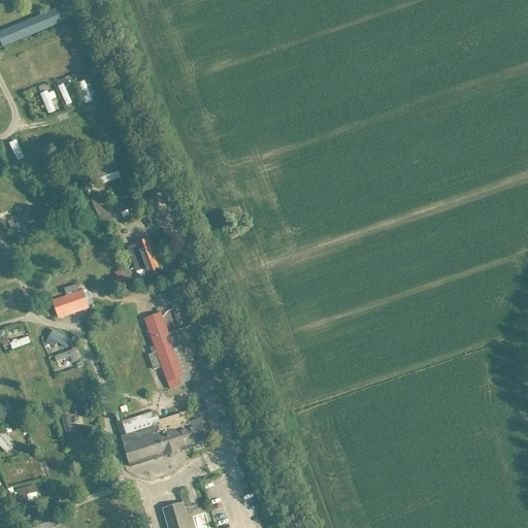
[(64,6),(0,32),(0,41),(2,47),(69,20),(64,6)]
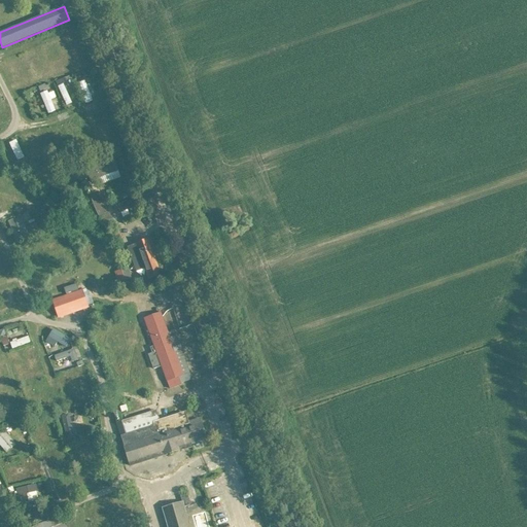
[(73,71),(86,66),(77,41),(64,45),(73,71)]
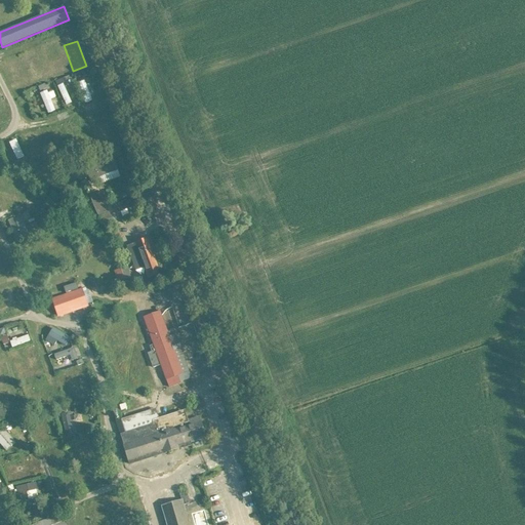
[(19,79),(29,74),(18,54),(9,59),(19,79)]
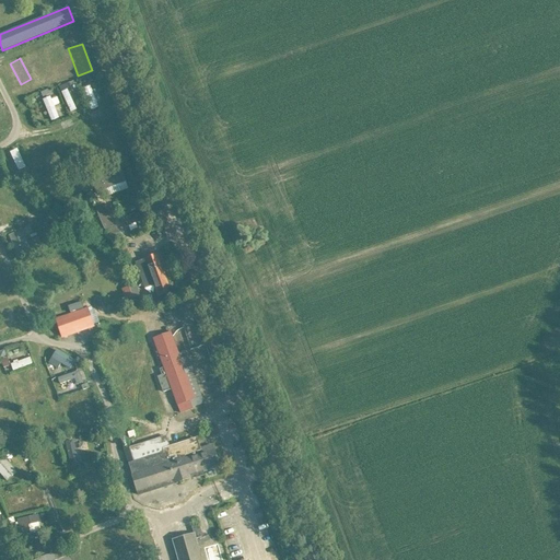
[(28,90),(42,84),(38,77),(25,81),(28,90)]
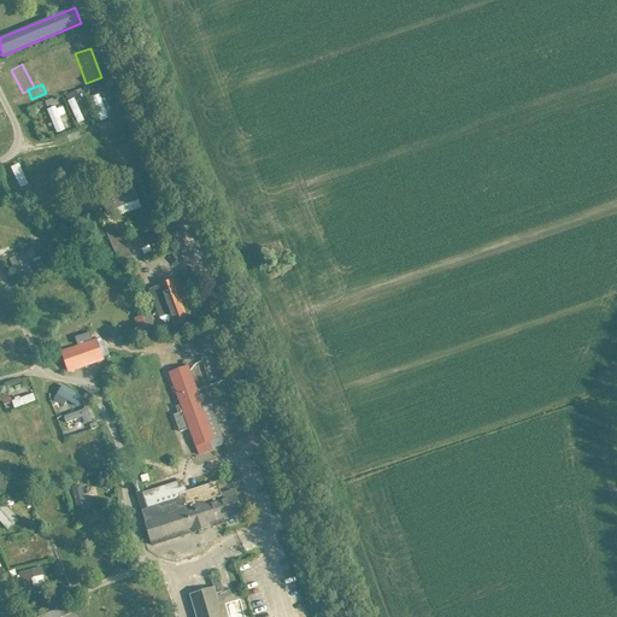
[(90,98),(100,122),(109,118),(99,95),(90,98)]
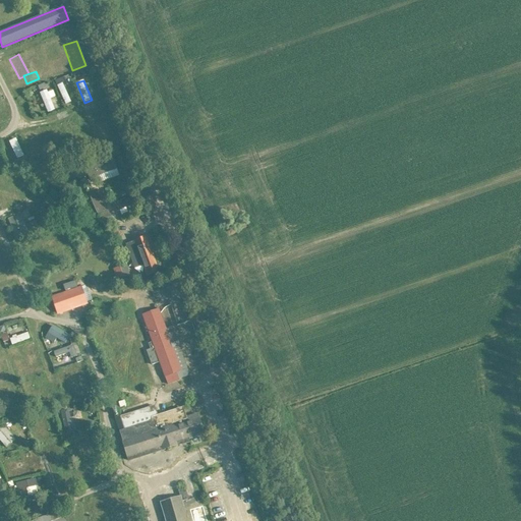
[(56,85),(65,105),(71,102),(62,83),(56,85)]
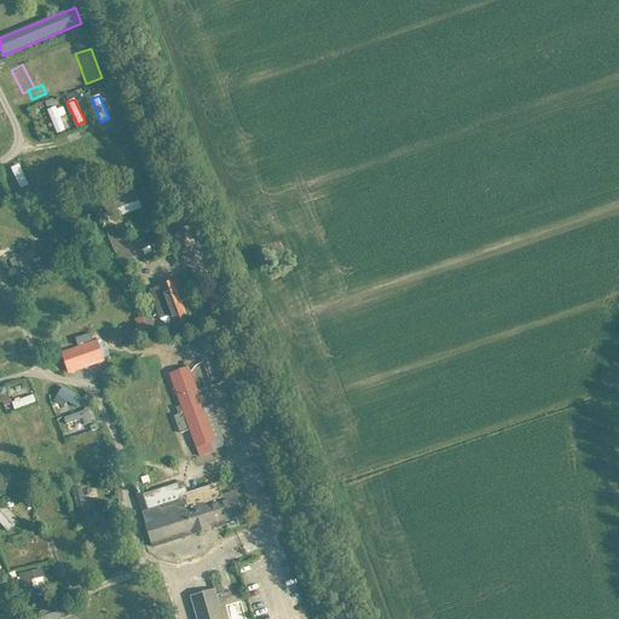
[(47,110),(57,134),(65,131),(55,108),(47,110)]
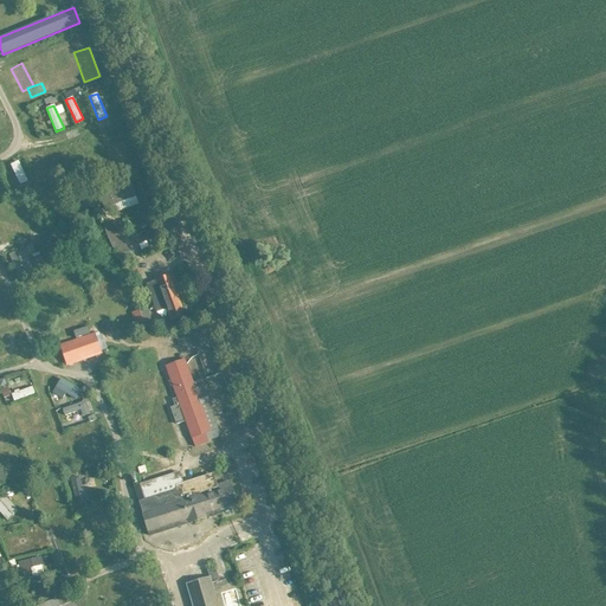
[(126,141),(109,146),(117,172),(134,167),(126,141)]
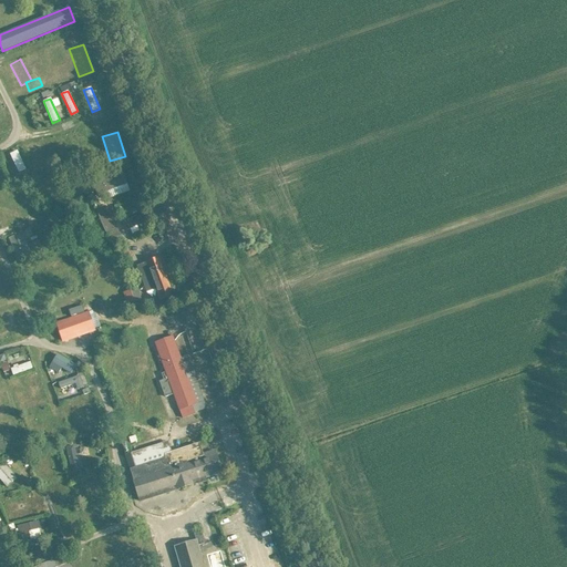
[(71,141),(78,156),(90,151),(84,136),(71,141)]
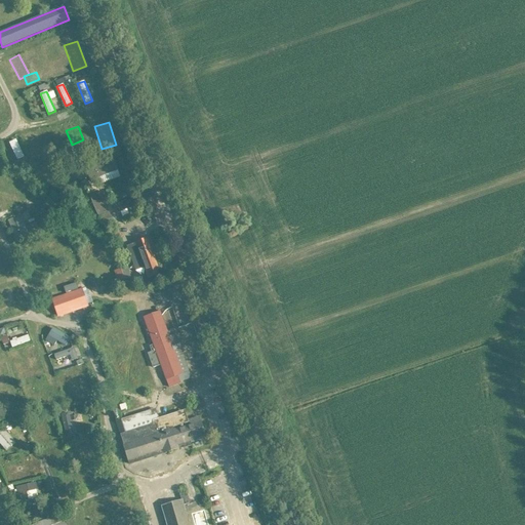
[(37,160),(50,155),(44,135),(31,139),(37,160)]
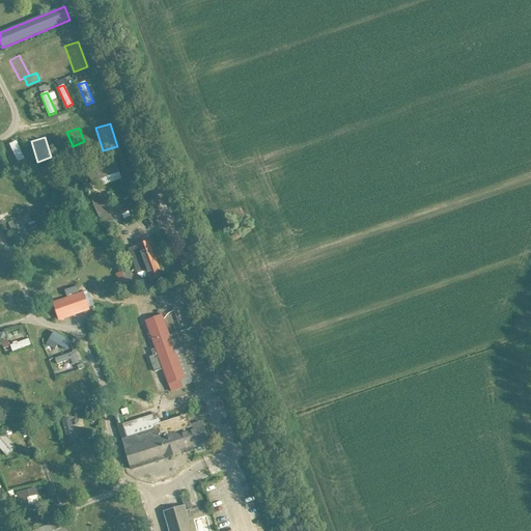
[(9,144),(17,162),(24,159),(16,141),(9,144)]
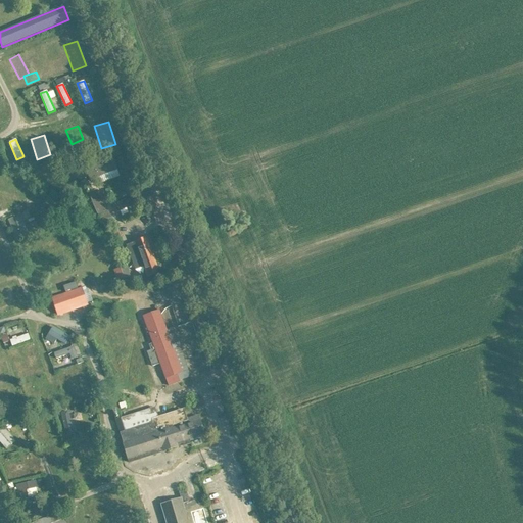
[(113,157),(85,169),(90,181),(117,170),(113,157)]
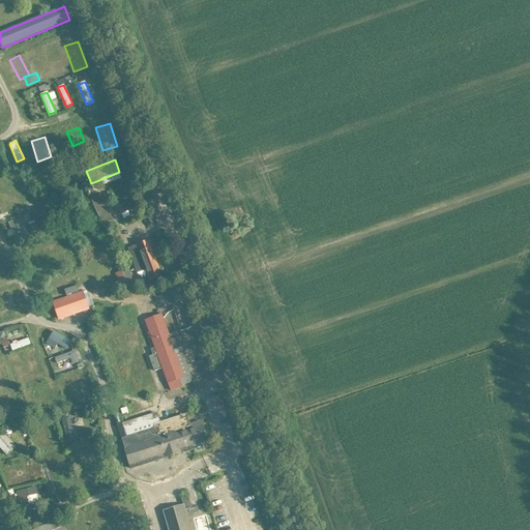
[(42,171),(36,173),(41,186),(48,184),(42,171)]
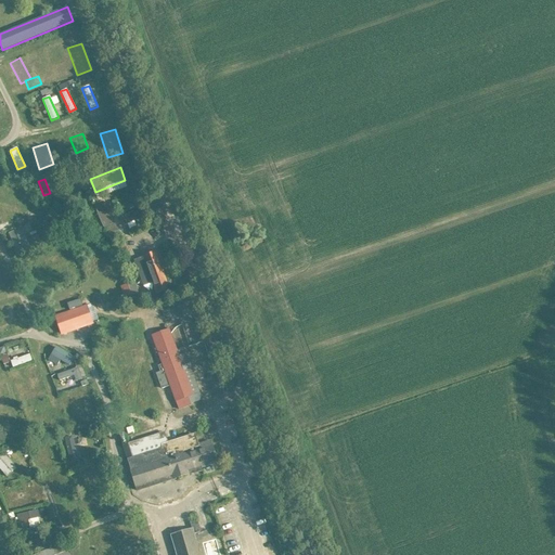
[(123,216),(127,229),(147,221),(143,209),(123,216)]
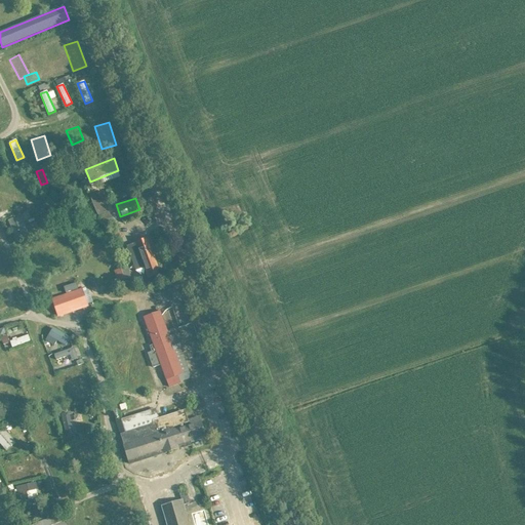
[(49,219),(50,226),(73,218),(71,212),(49,219)]
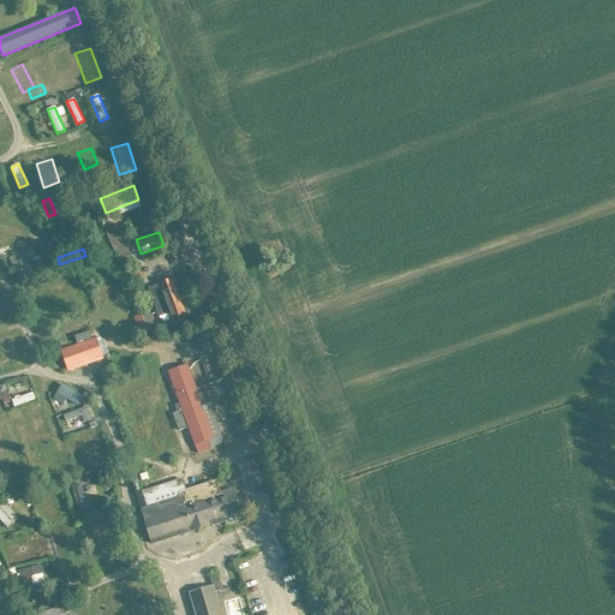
[(16,255),(27,279),(34,275),(24,251),(16,255)]
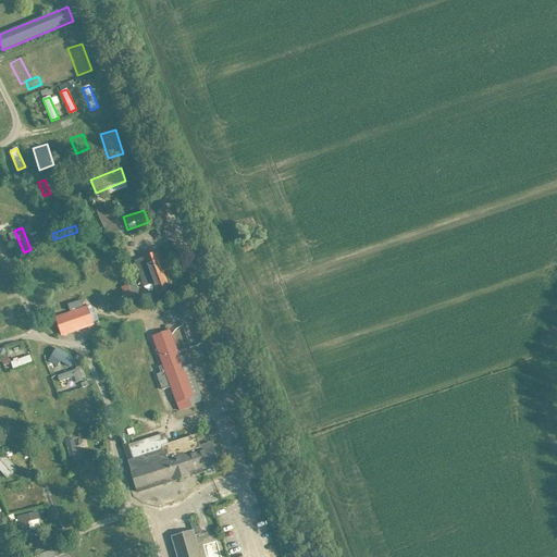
[(146,258),(135,261),(144,286),(148,284),(152,283),(157,296),(170,291),(156,254),(146,258)]
